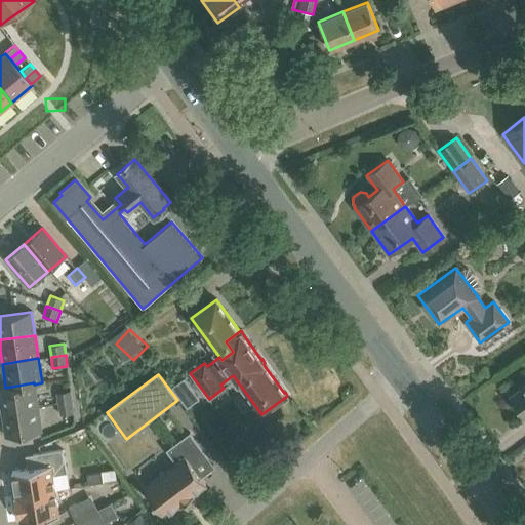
[(177,389),(193,408),(205,399),(190,378),(177,389)]
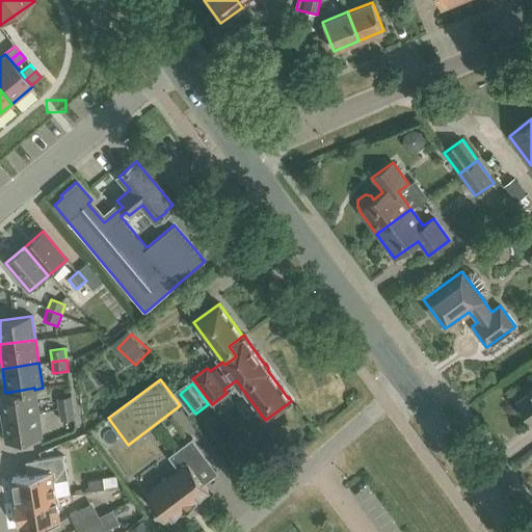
[(0,409),(1,418),(38,413),(34,390),(34,388),(5,393),(0,393),(0,409)]
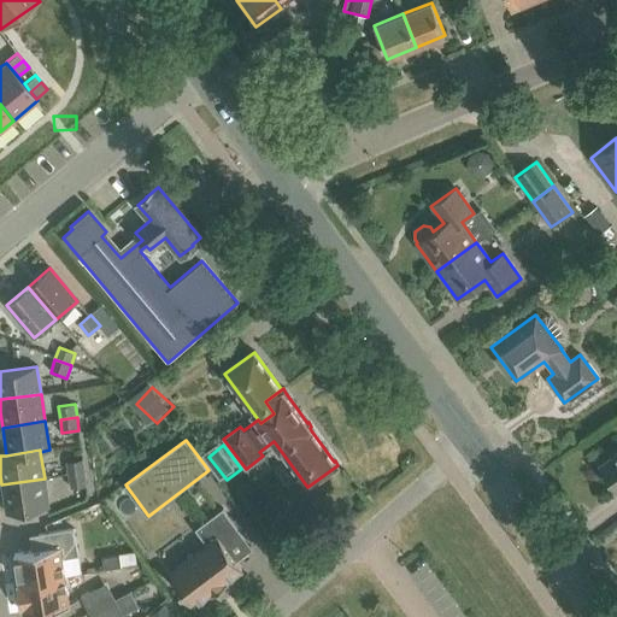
[(616,452),(599,465),(616,489),(616,452)]
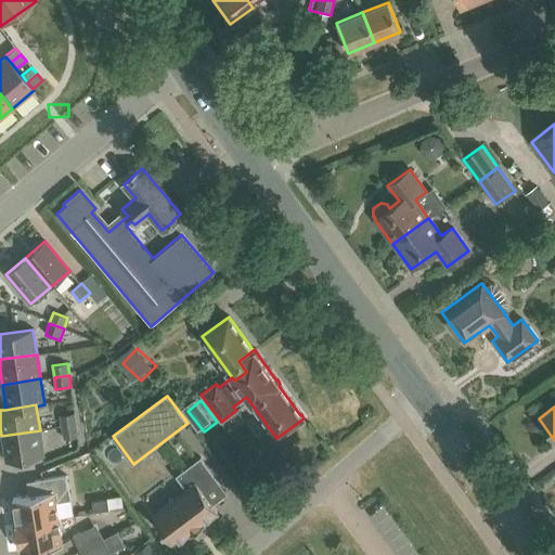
[(61,427),(76,425),(75,413),(59,415),(61,427)]
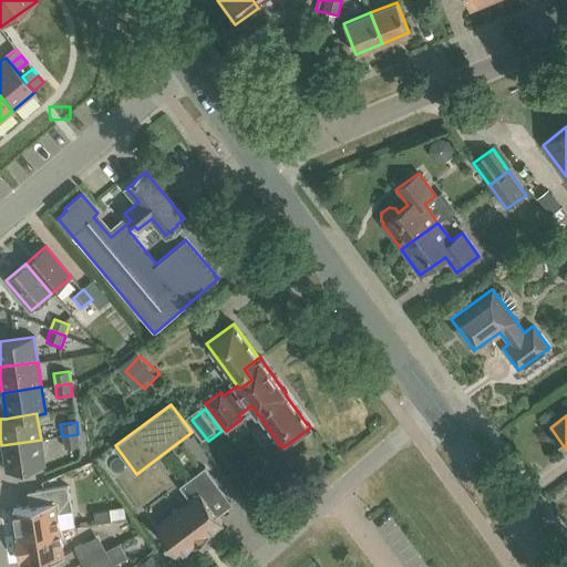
[(241,476),(280,452),(265,429),(226,454),(241,476)]
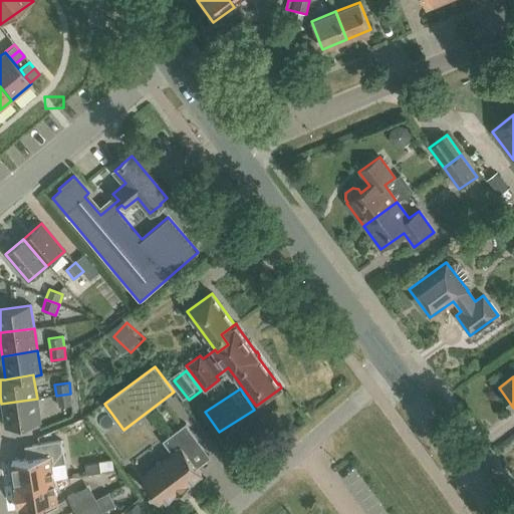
[(70,394),(56,396),(57,407),(72,405),(70,394)]
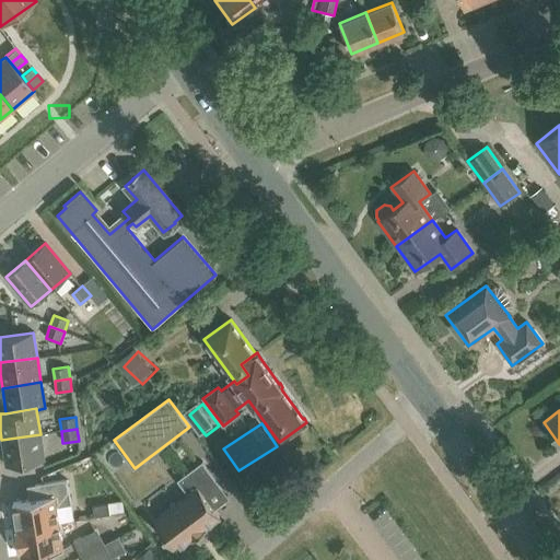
[(44,459),(41,434),(1,440),(6,466),(44,459)]
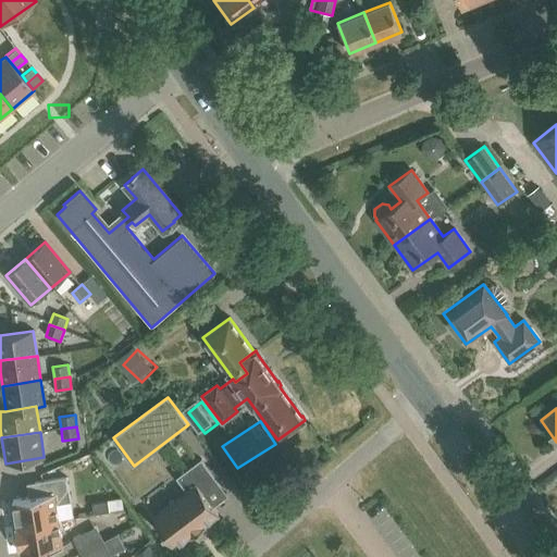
[(174,545),(190,533),(194,535),(202,529),(200,525),(218,512),(201,491),(215,480),(200,459),(176,478),(187,492),(152,517),(174,545)]
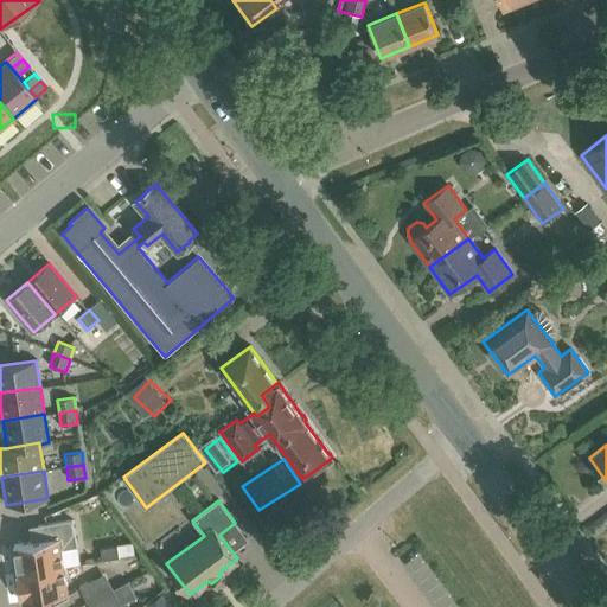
[(18,574),(63,567),(61,548),(76,545),(72,521),(37,525),(39,541),(13,544),(18,574)]
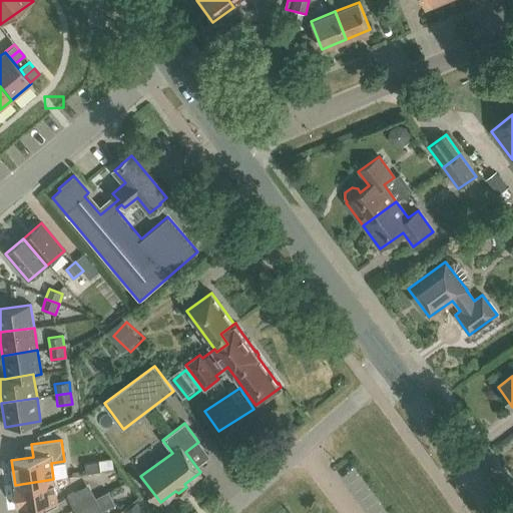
[(100,471),(99,462),(86,464),(87,473),(100,471)]
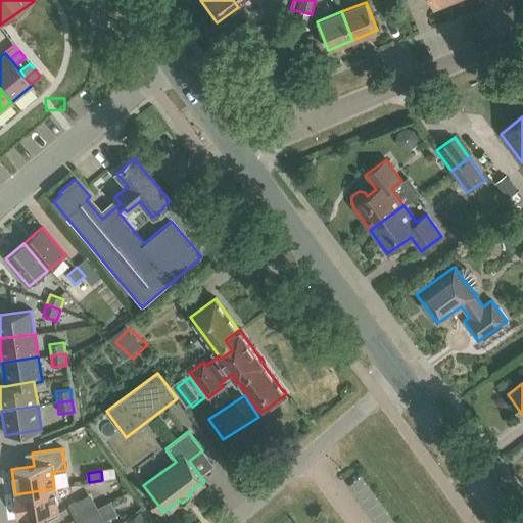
[(54,488),(15,494),(13,494),(17,517),(19,516),(19,520),(58,514),(54,488)]
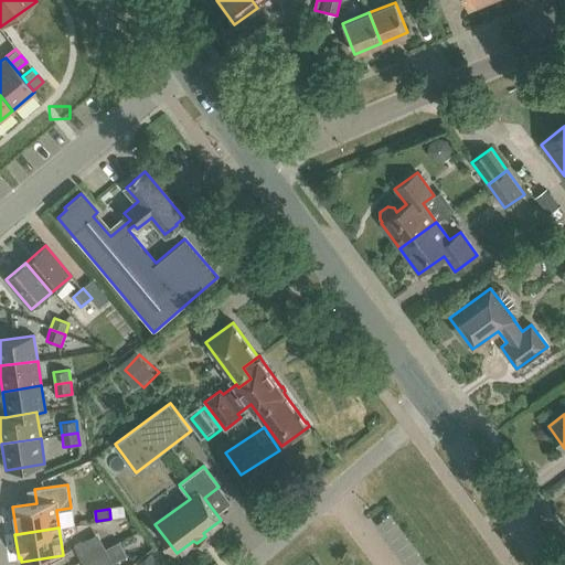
[(82,561),(105,548),(97,534),(74,546),(82,561)]
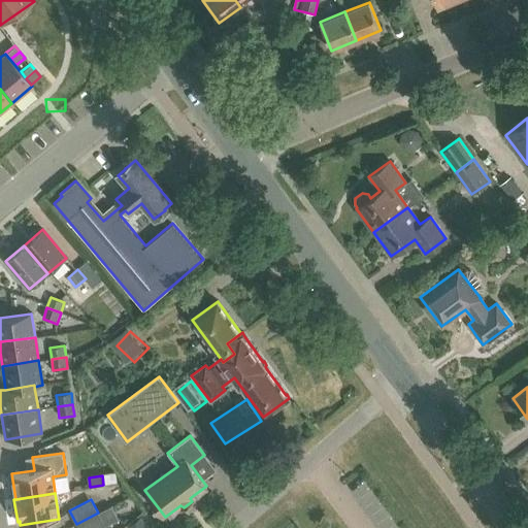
[(103,527),(105,527),(98,513),(76,524),(77,527),(103,527)]
